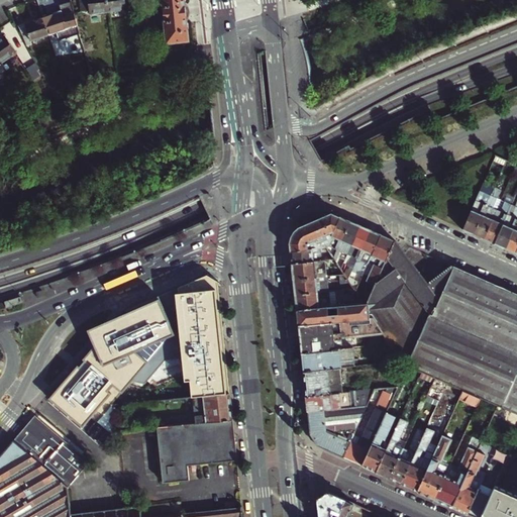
[(90,13),(108,11),(106,0),(80,0),(81,10),(89,10),(90,13)]
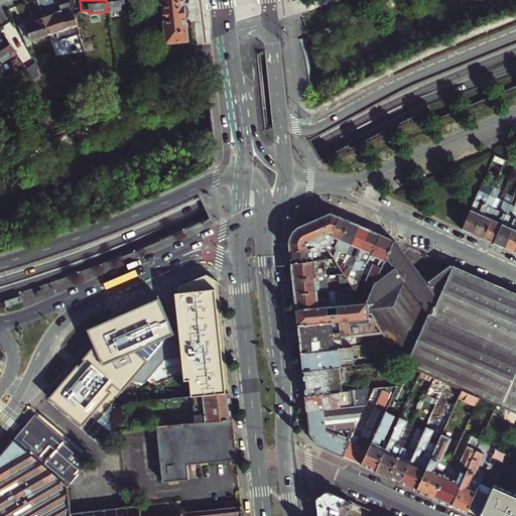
[(132,8),(133,5),(133,0),(106,0),(108,11),(132,8)]
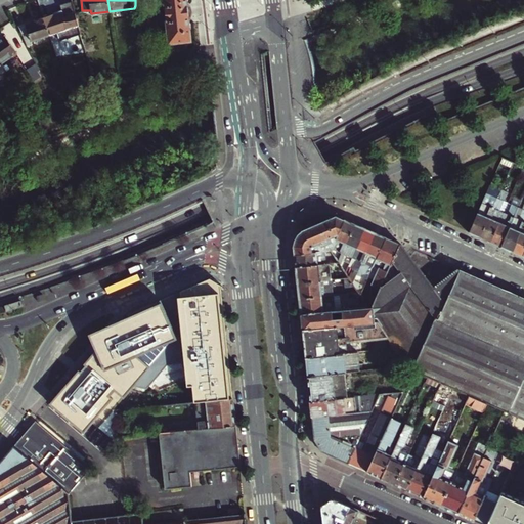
[(164,0),(169,43),(191,41),(187,0),(164,0)]
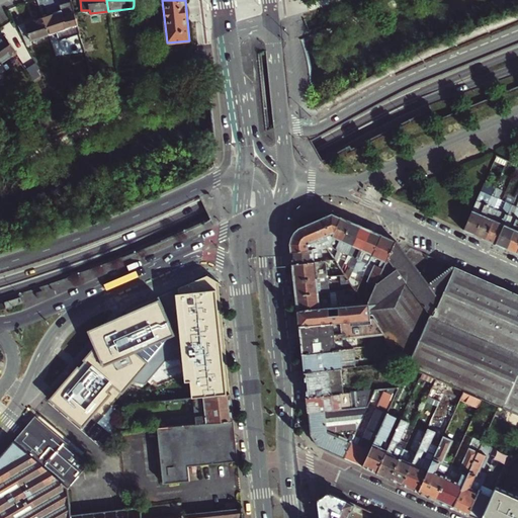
[(49,33),(73,26),(69,15),(63,17),(61,11),(44,17),(49,33)]
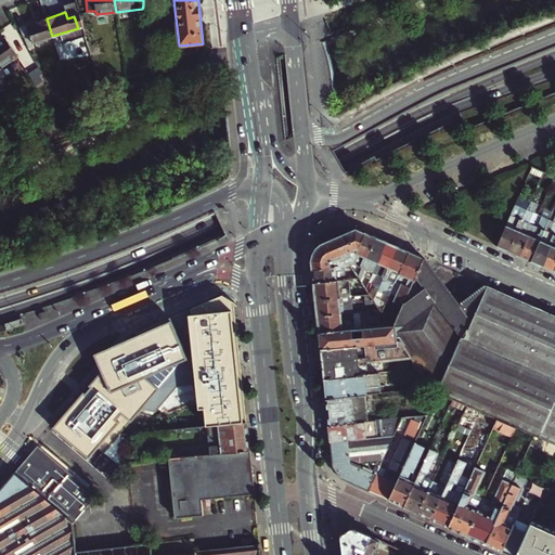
[(33,42),(52,36),(47,18),(20,27),(28,48),(34,46),(33,42)]
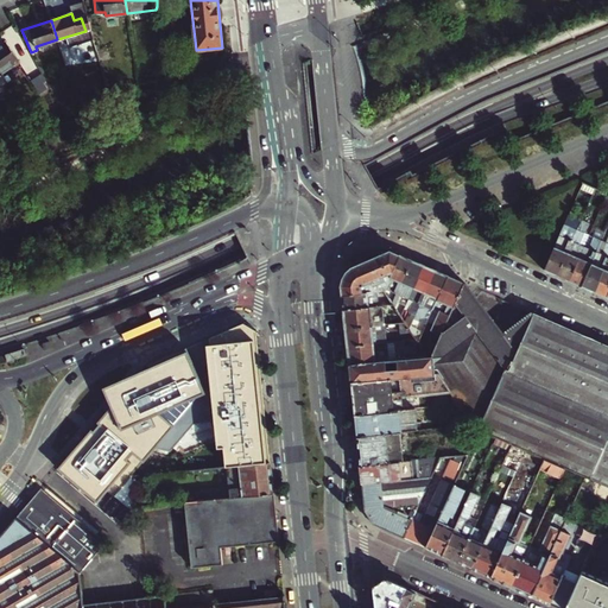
[(0,71),(1,74),(19,61),(6,40),(0,44),(0,71)]
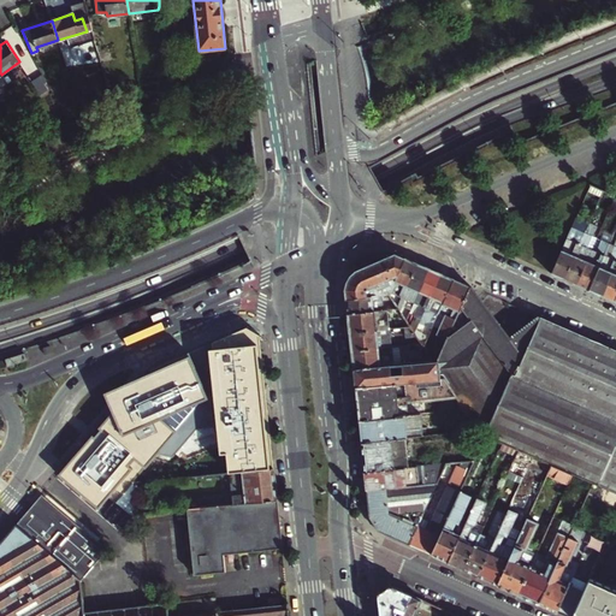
[(35,94),(43,90),(36,77),(29,81),(35,94)]
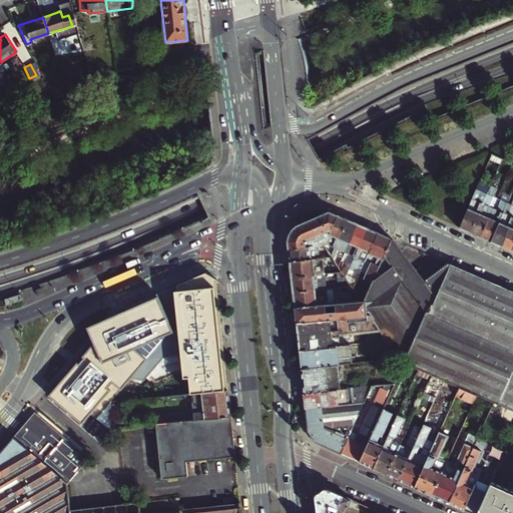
[(471,232),(490,187),(492,184),(481,180),(460,227),(471,232)]
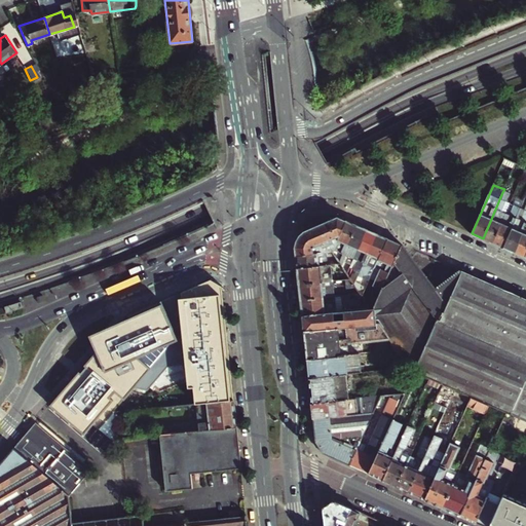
[(493,242),(511,203),(506,201),(510,195),(502,192),(483,238),(493,242)]
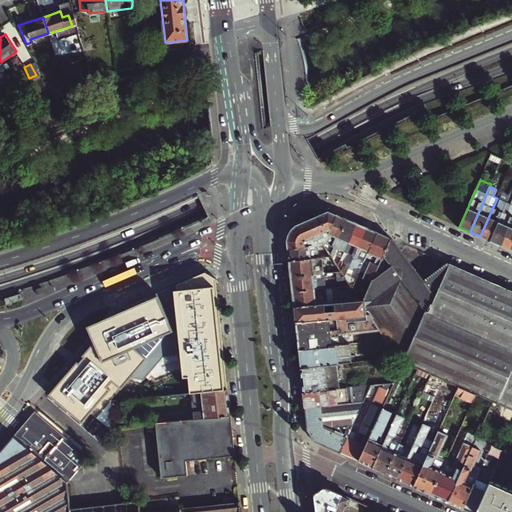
[(490,241),(507,203),(507,202),(497,198),(480,236),(490,241)]
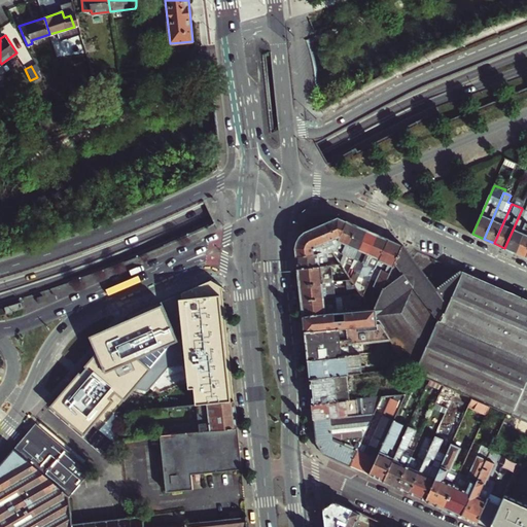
[(516,253),(526,226),(526,208),(526,210),(522,209),(504,248),(516,253)]
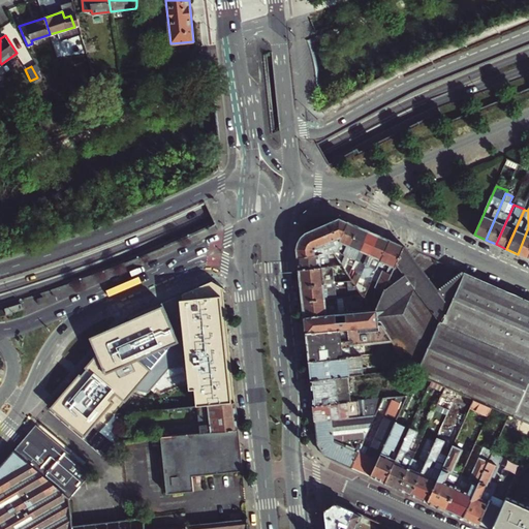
[(334,253),(335,251),(348,222),(340,218),(307,232),(303,237),(299,242),(298,246),(297,248),(298,257),(334,253)]
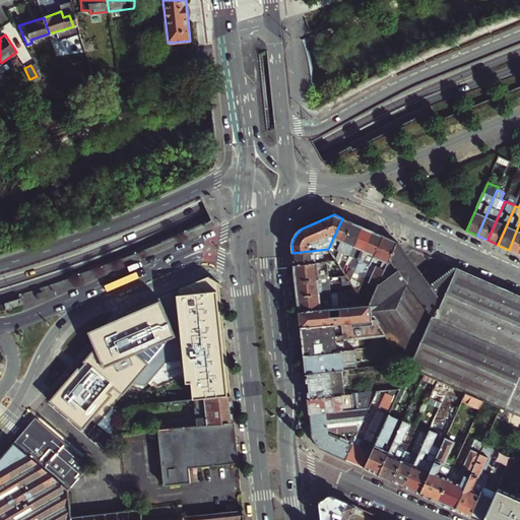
[(340,252),(352,222),(342,218),(329,247),(338,251),(336,255),(330,252),(336,261),(337,258),(339,259),(340,257),(338,256),(339,254),(341,255),(342,253),(340,252)]
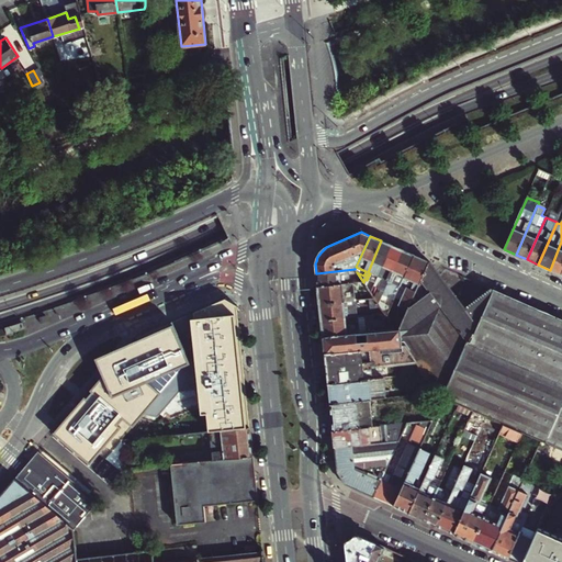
[(375,283),(392,246),(381,240),(368,272),(370,273),(369,276),(367,274),(366,277),(368,278),(374,281),(373,282),(375,283)]
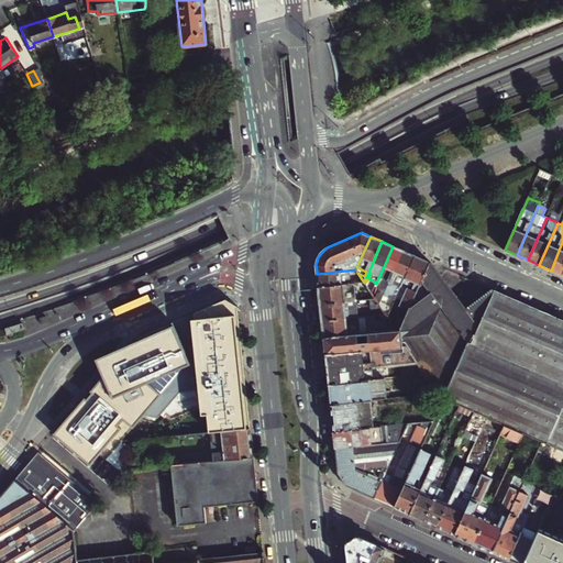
[(562,275),(562,274),(562,242),(551,271),(562,275)]
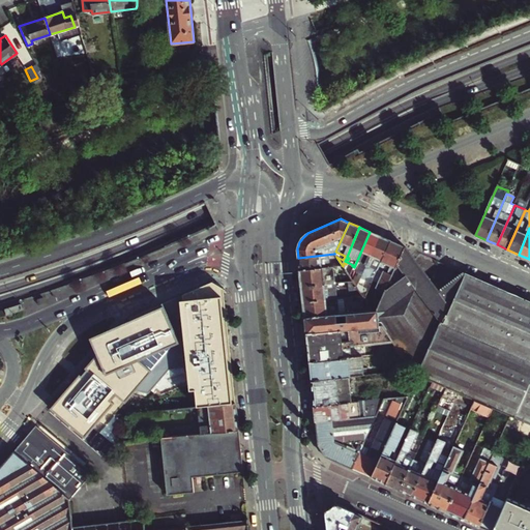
[(361,278),(380,236),(370,232),(354,267),(353,270),(358,272),(353,283),(357,288),(361,278)]
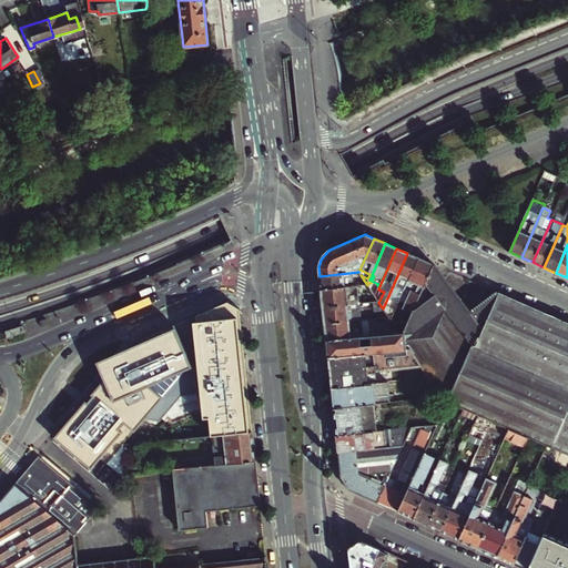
[(398,303),(405,288),(418,257),(407,253),(387,298),(398,303)]
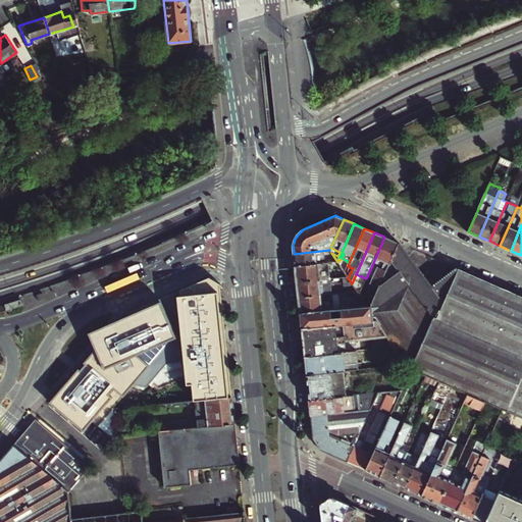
[(377,293),(399,243),(384,237),(372,265),(377,267),(370,283),(371,284),(369,290),(377,293)]
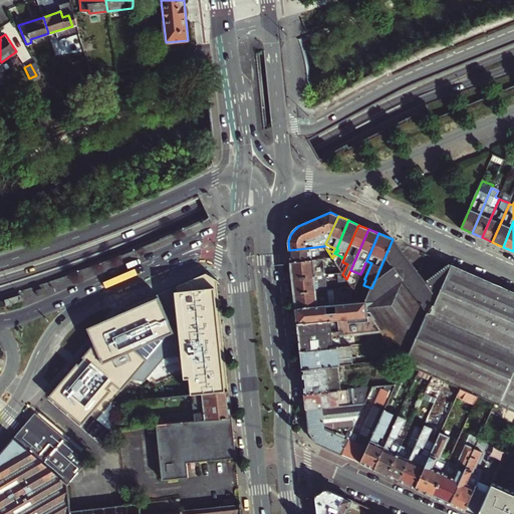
[(513,292),(449,264),(426,282),(408,257),(396,241),(393,239),(371,288),(365,301),(328,305),(296,308),(297,323),(371,315),(380,330),(401,360),(433,375),(445,380),(461,388),(478,396),(513,411),(513,292)]
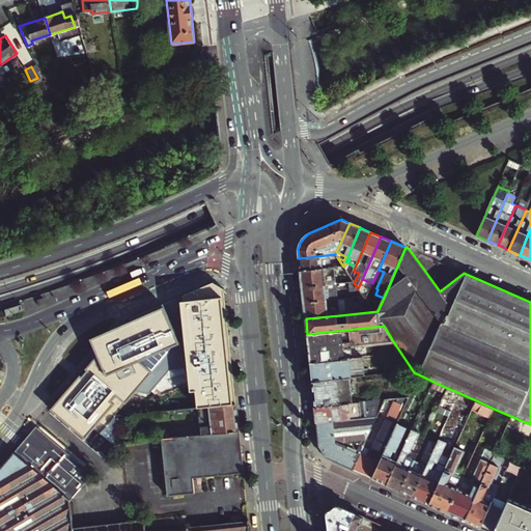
[(343,267),(337,257),(335,254),(299,258),(301,271),(343,267)]
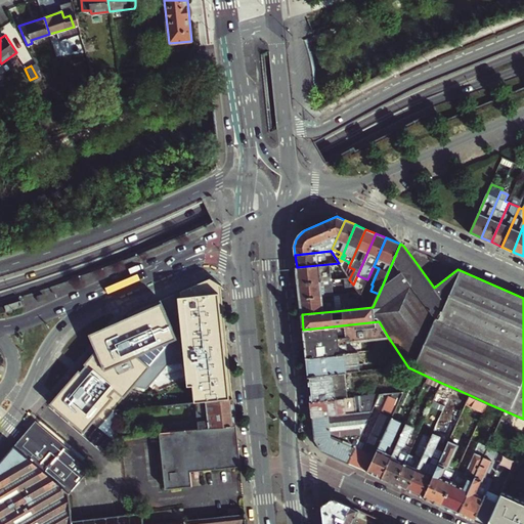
[(298,282),(332,279),(331,269),(334,271),(339,271),(340,278),(345,278),(348,277),(340,265),(339,263),(297,267),(298,282)]
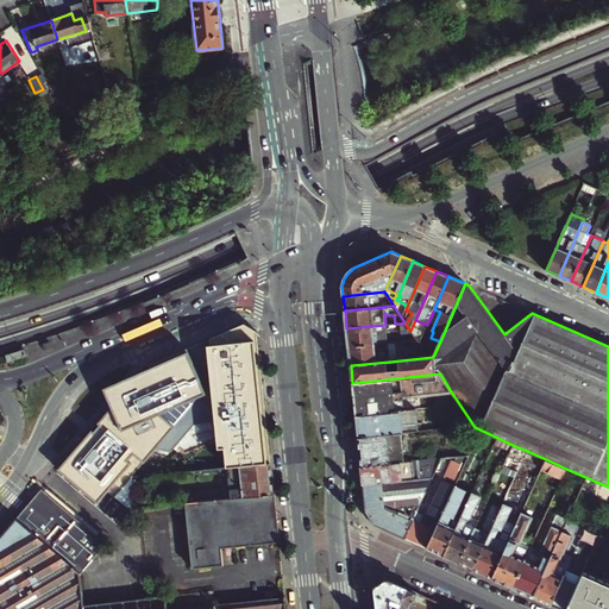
[(412,332),(410,331),(406,325),(405,322),(401,324),(401,333),(412,332)]
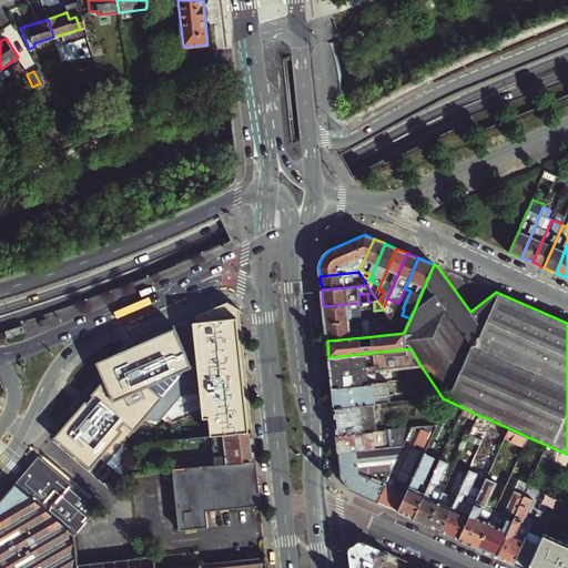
[(227,302),(196,316),(194,321),(204,417),(210,416),(212,436),(252,432),(240,316),(240,308),(227,302)]
